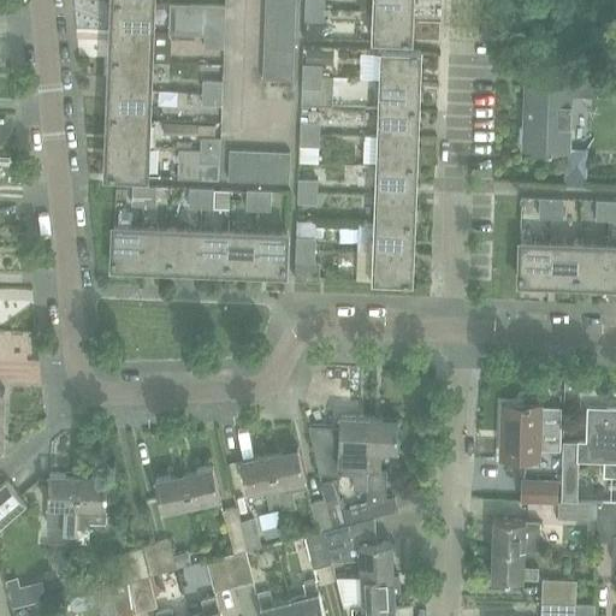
[(306,0),(306,9),(325,10),(325,0),(306,0)]
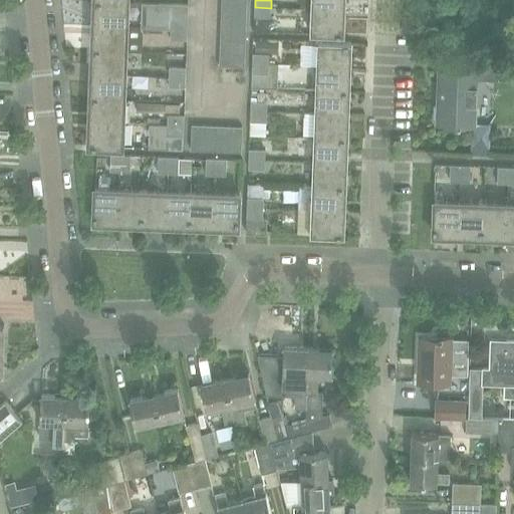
[(345,0),(310,0),(311,10),(345,11),(345,0)]
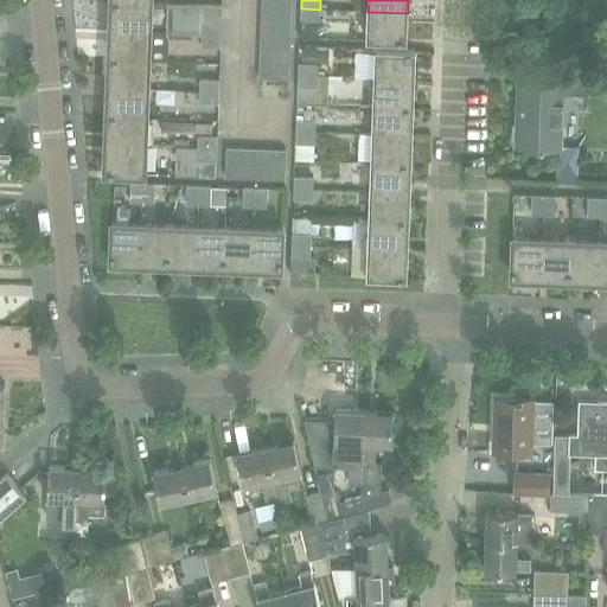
[(151,2),(110,1),(109,30),(149,31),(151,2)]
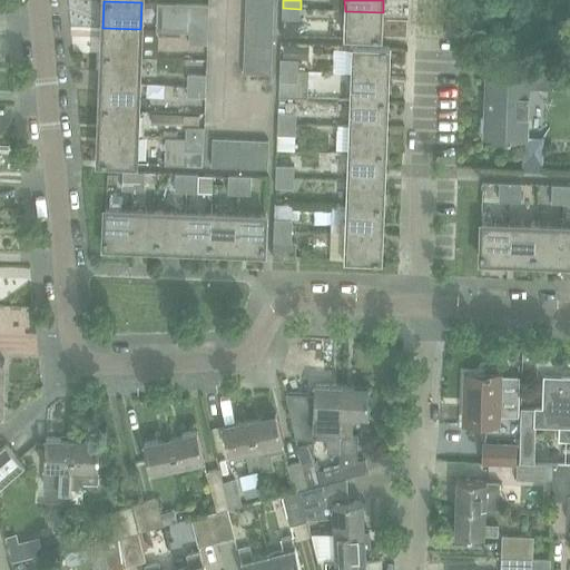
[(158,3),(156,30),(190,31),(208,32),(209,6),(175,5),(158,3)]
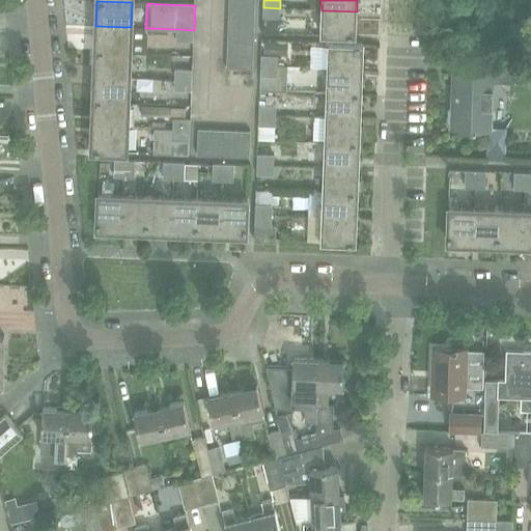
[(228,4),(228,17),(254,18),(254,5),(228,4)]
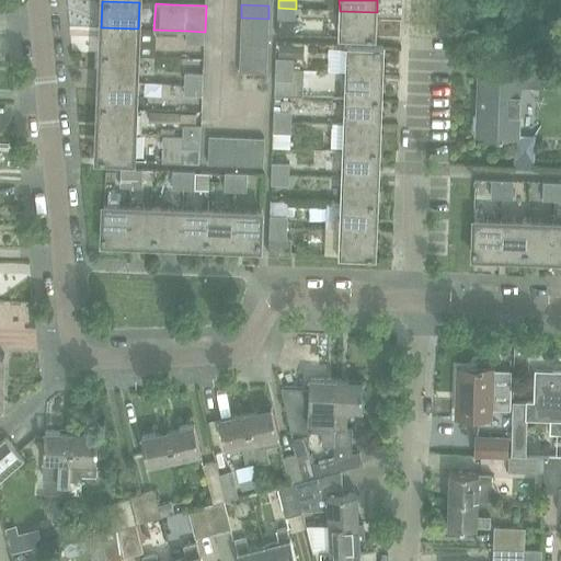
[(296,9),(278,8),(277,18),(296,19),(296,9)]
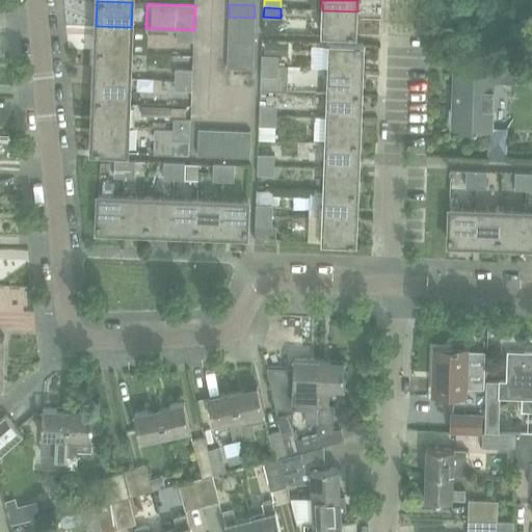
[(357,11),(322,10),(321,34),(356,35),(357,11)]
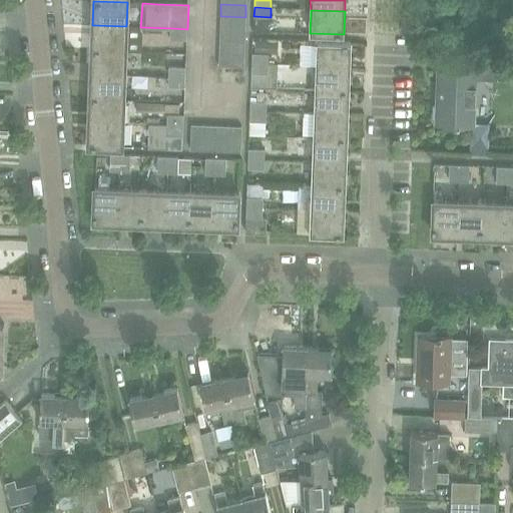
[(220,16),(219,29),(244,30),(245,17),(220,16)]
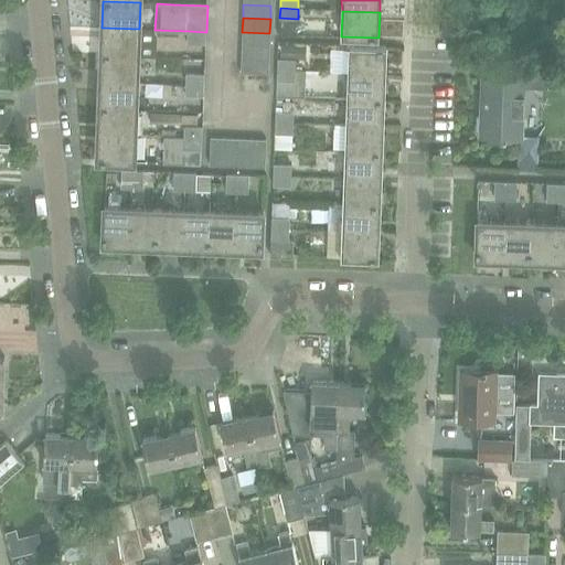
[(139,29),(102,28),(102,54),(138,56),(139,29)]
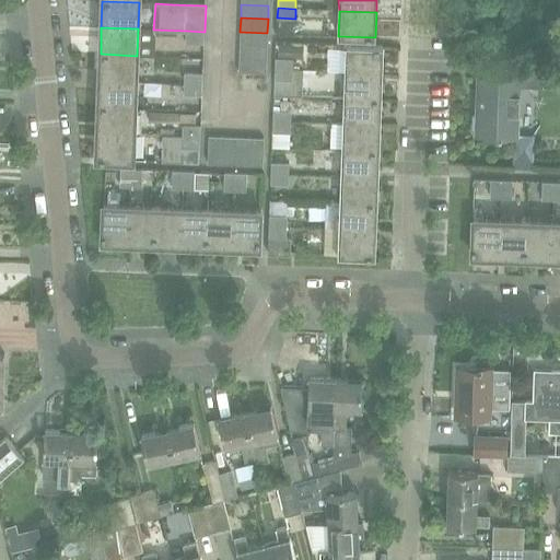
[(205,32),(187,31),(186,44),(203,44),(205,32)]
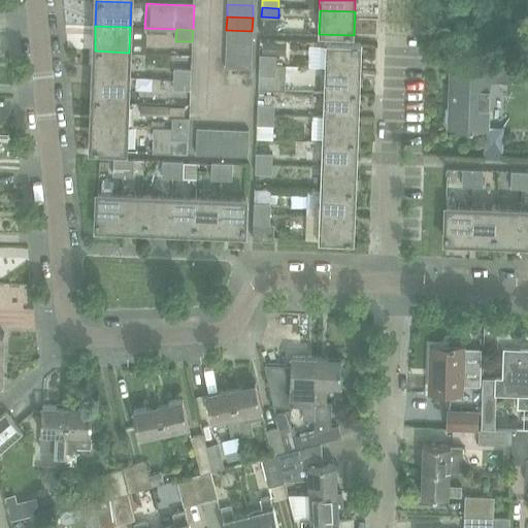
[(226,30),(226,42),(252,43),(252,31),(226,30)]
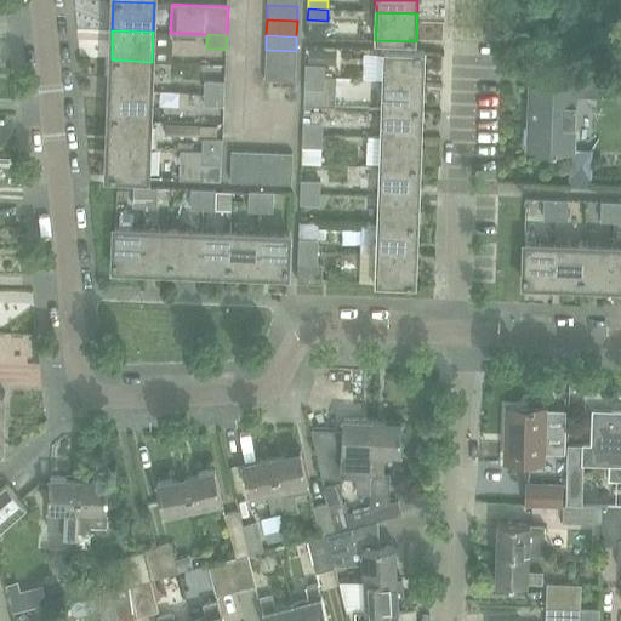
[(306,64),(306,78),(325,78),(325,66),(336,66),(336,50),(309,49),(308,64),(306,64)]
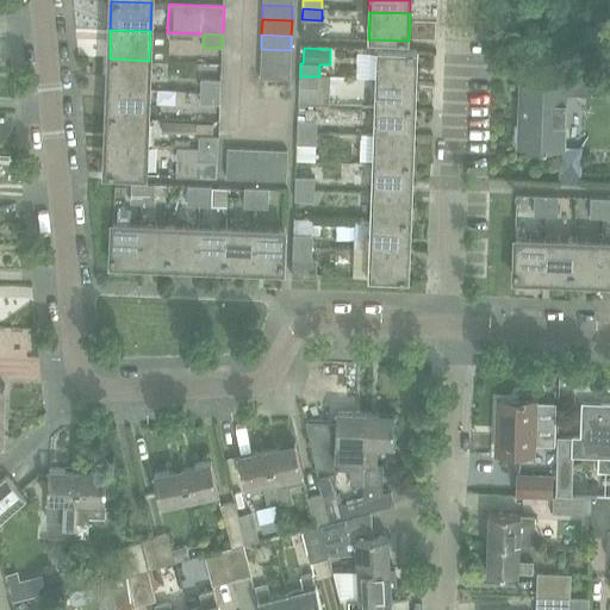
[(261,49),(260,63),(290,64),(291,50),(261,49)]
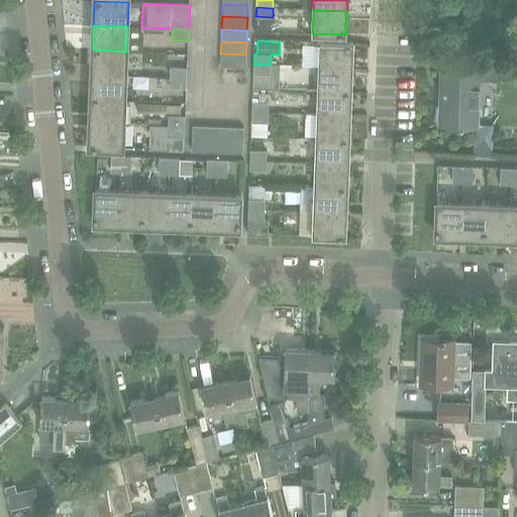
[(320,41),(319,68),(353,69),(354,42),(320,41)]
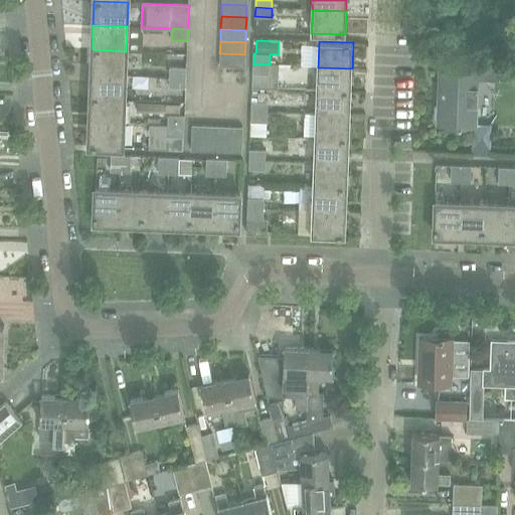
[(126,51),(93,49),(92,73),(125,75),(126,51)]
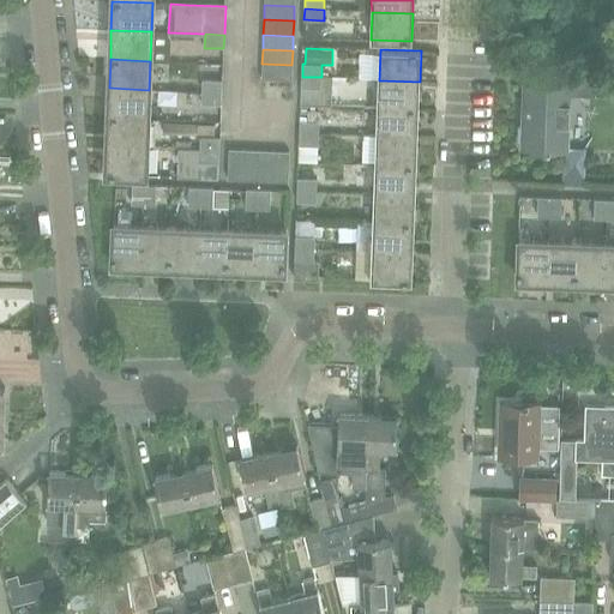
[(292,65),(262,64),(262,79),(292,80),(292,65)]
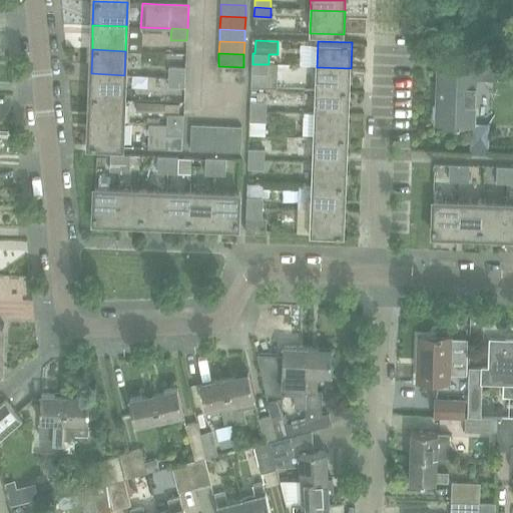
[(466,59),(465,71),(441,70),(440,101),(437,101),(436,122),(457,122),(457,124),(460,124),(460,122),(474,123),(475,103),(476,80),(497,80),(498,60),(466,59)]
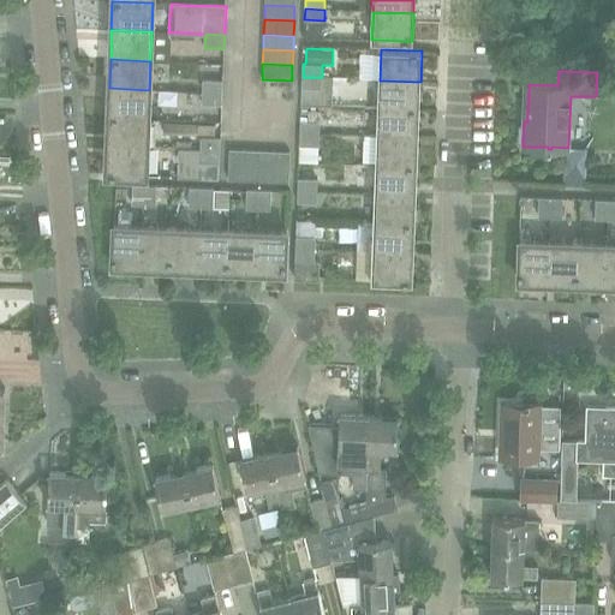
[(322,77),(303,77),(302,106),(333,107),(333,77),(322,77)]
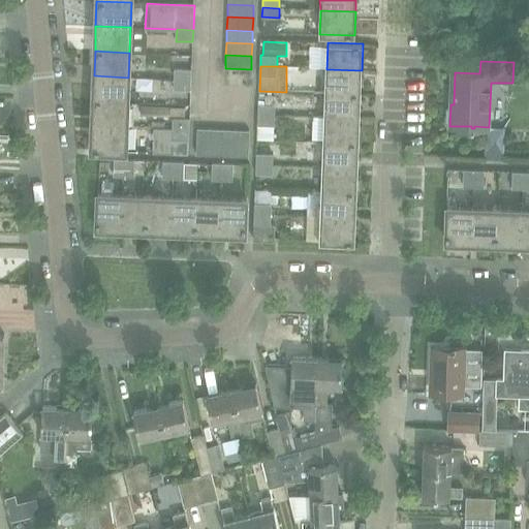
[(191,70),(175,69),(175,79),(191,80),(191,70)]
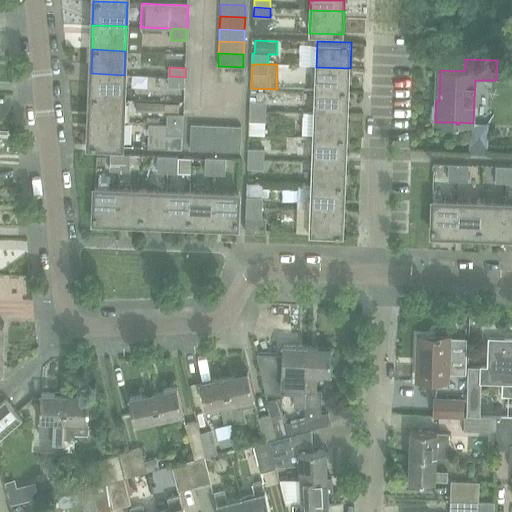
[(350,68),(316,67),(315,90),(349,92),(350,68)]
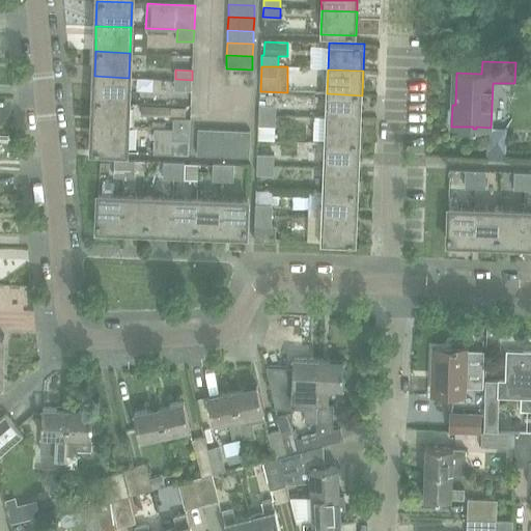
[(129,78),(94,76),(93,101),(128,103),(129,78)]
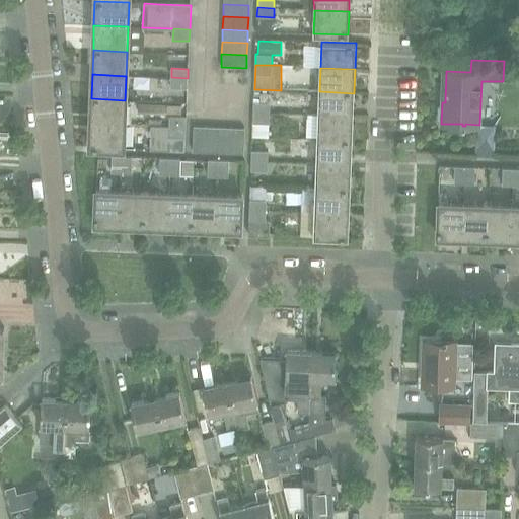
[(171,77),(170,86),(187,87),(188,78),(171,77)]
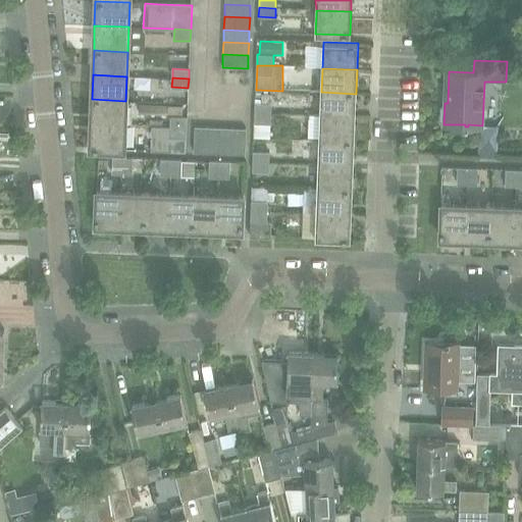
[(282,91),(256,90),(255,114),(271,114),(281,114),(282,91)]
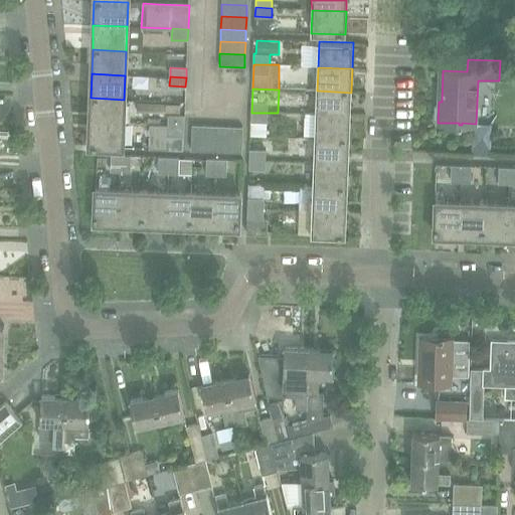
[(351,93),(317,91),(316,115),(350,117),(351,93)]
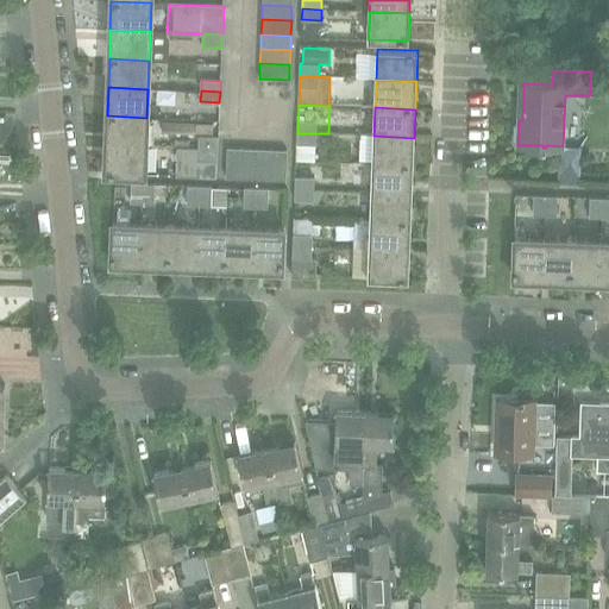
[(146,118),(107,115),(106,144),(145,146),(146,118)]
